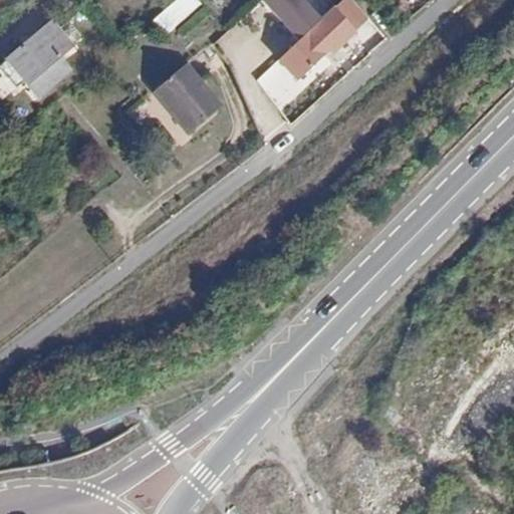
[(179,0),(160,16),(173,31),(204,6),(198,0),(179,0)]
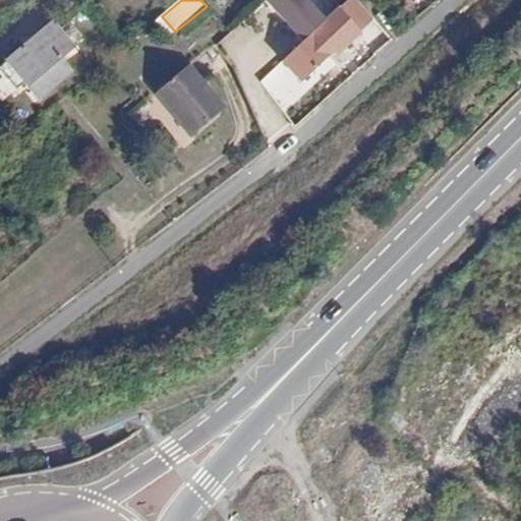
[(315,0),(267,0),(304,43),(259,82),(284,111),(344,57),(342,55),(380,22),(359,0),(348,0),(331,16),(315,0)]
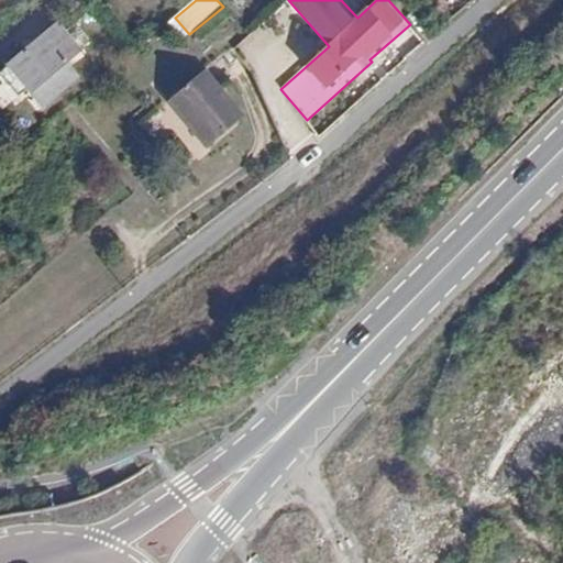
[(26,50),(0,72),(0,73),(17,95),(25,88),(43,108),(79,78),(67,63),(80,52),(58,24),(45,35),(47,41),(31,55),(26,50)]
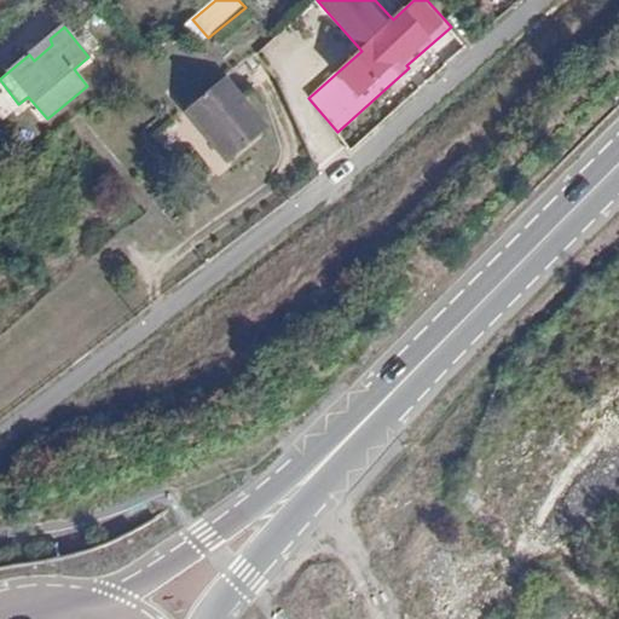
[(195,123),(235,93),(224,81),(185,111),(195,123)]
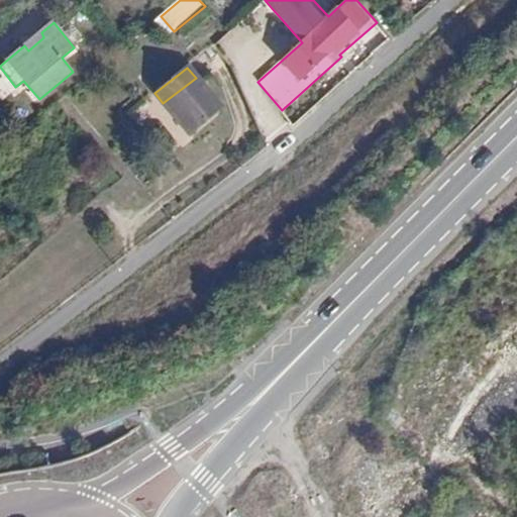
[(220,108),(196,78),(163,103),(189,134),(220,108)]
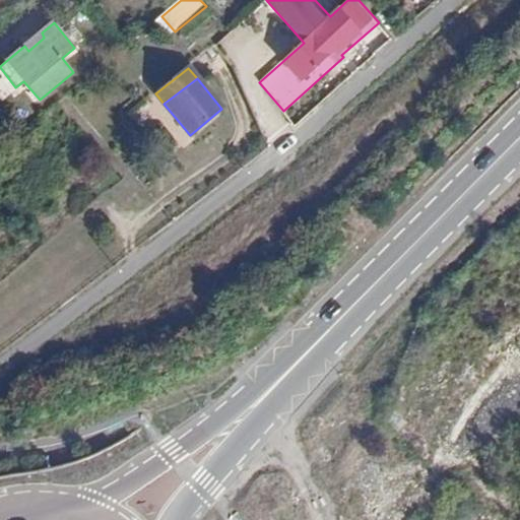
All buildings are outlined.
